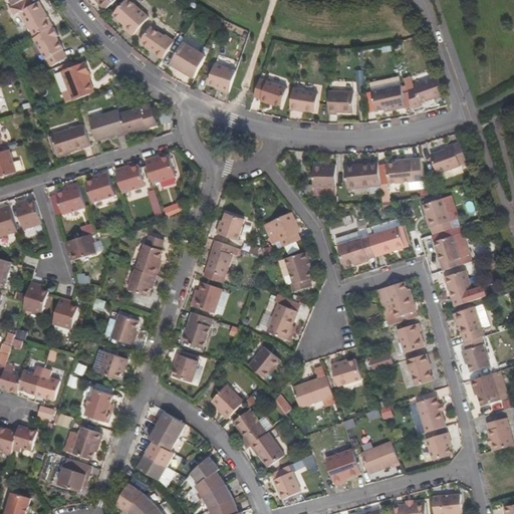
[(51,28),(53,27),(39,2),(32,6),(29,0),(23,0),(12,6),(8,8),(13,17),(20,13),(34,38),(51,28)]
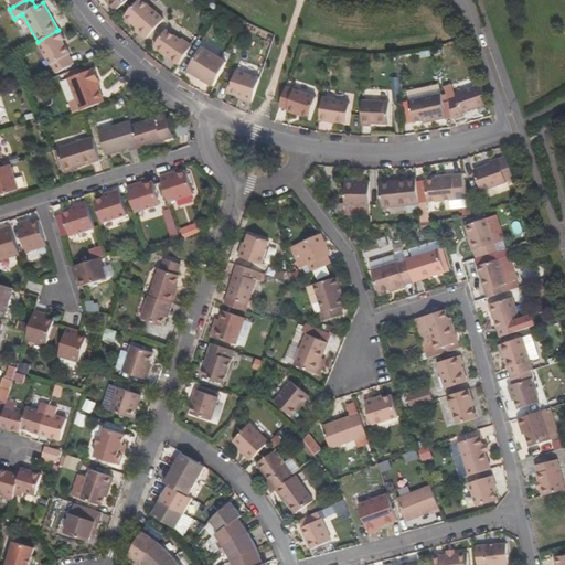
[(104,0),(114,10),(125,0),(104,0)]
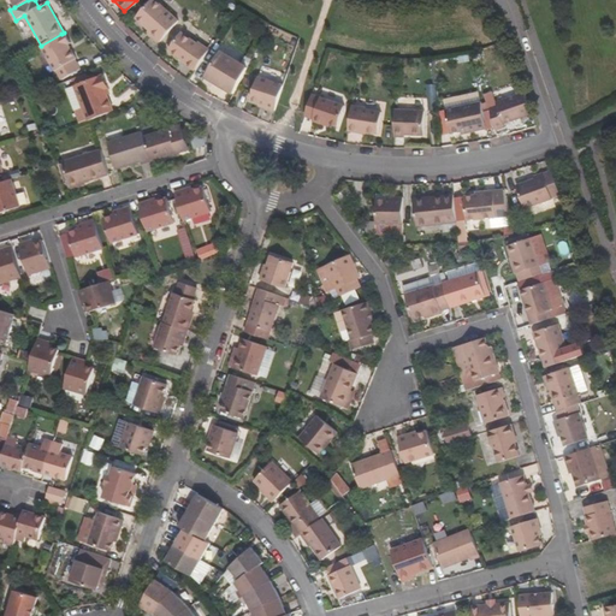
[(147,31),(158,42),(177,21),(153,0),(149,0),(134,18),(147,30),(147,31)]
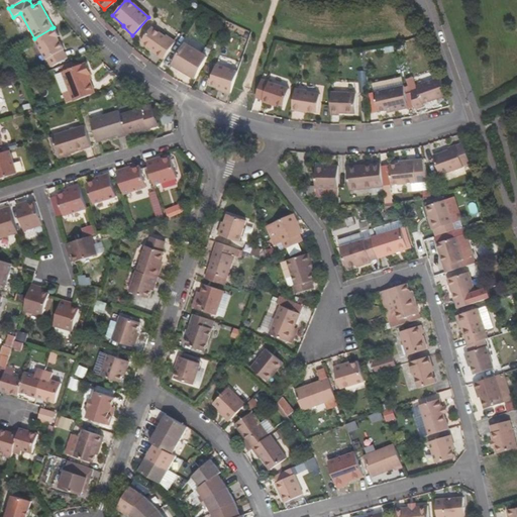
[(156,54),(163,59),(175,41),(165,34),(164,36),(151,27),(141,41),(157,52),(156,54)]
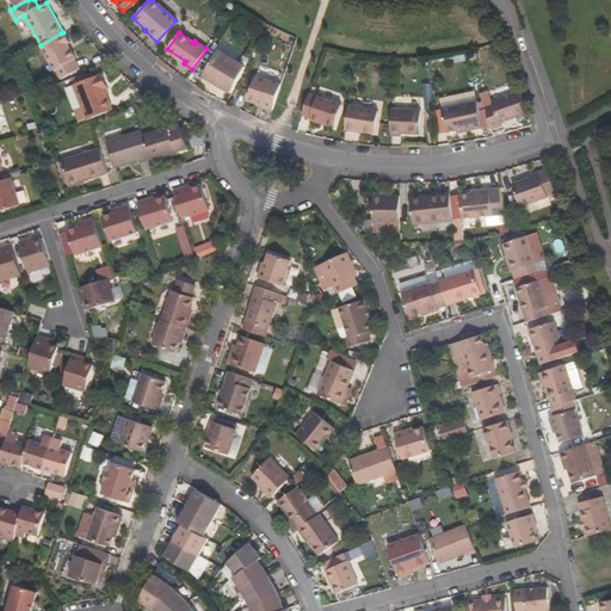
[(62,36),(61,34),(41,45),(39,47),(55,72),(75,60),(67,45),(69,44),(65,34),(62,36)]
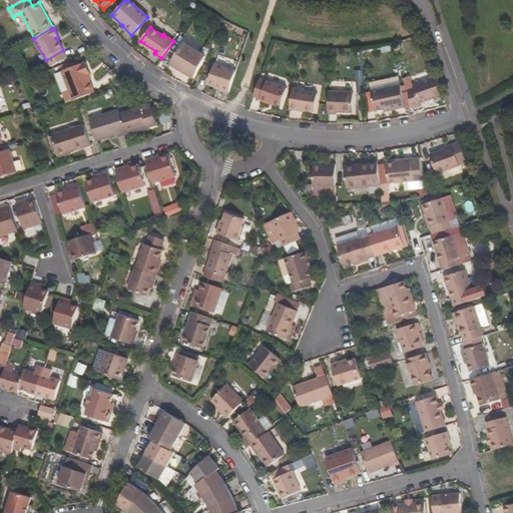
[(169,63),(193,77),(204,55),(182,42),(169,63)]
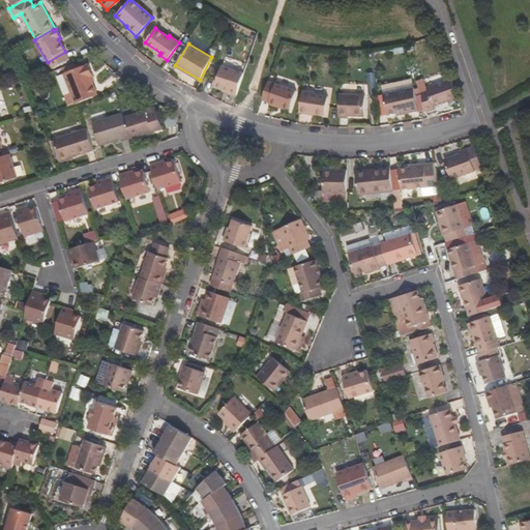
[(77,104),(80,102),(98,93),(92,80),(90,75),(92,74),(88,64),(86,65),(85,63),(82,65),(80,59),(61,67),(64,72),(77,104)]
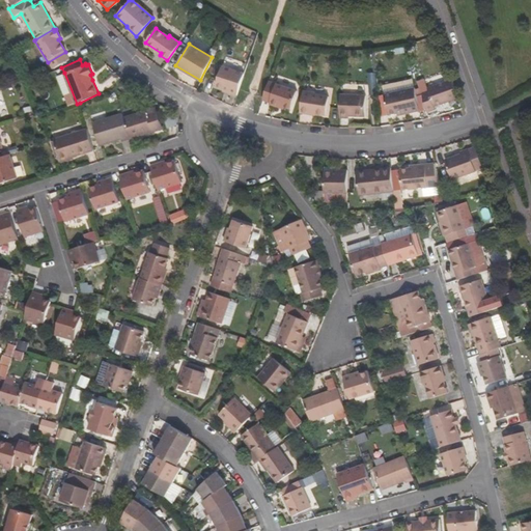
[(228,93),(236,95),(243,73),(221,65),(215,85),(223,88),(229,90),(228,93)]
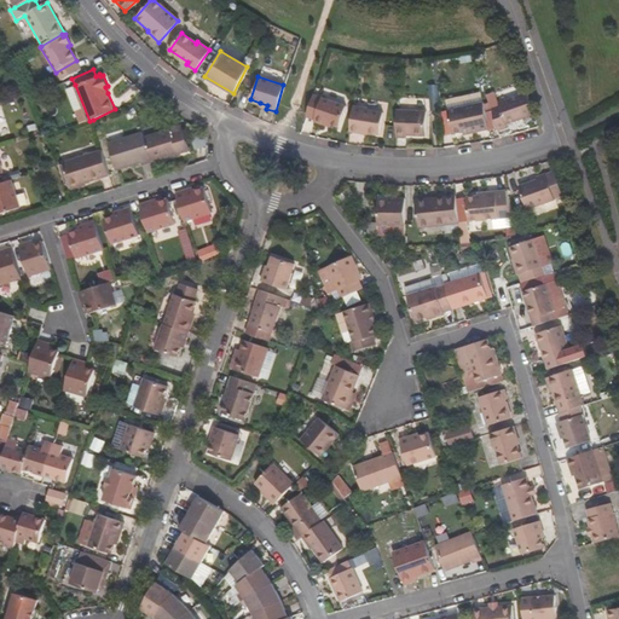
[(146,106),(152,98),(143,92),(137,99),(146,106)]
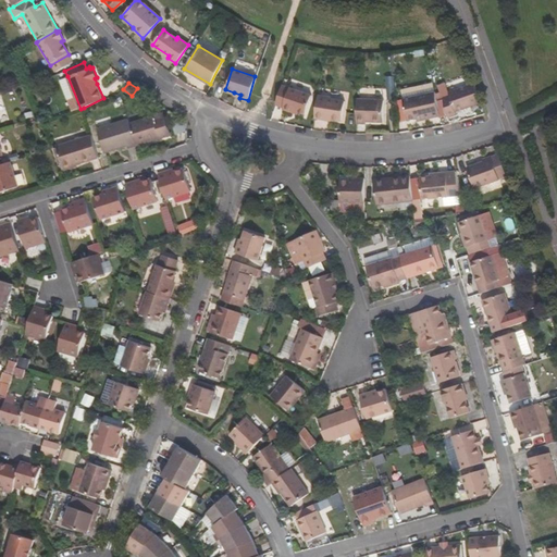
[(479,102),(472,83),(447,91),(448,95),(444,97),(443,108),(447,118),(455,114),(454,111),(479,102)]
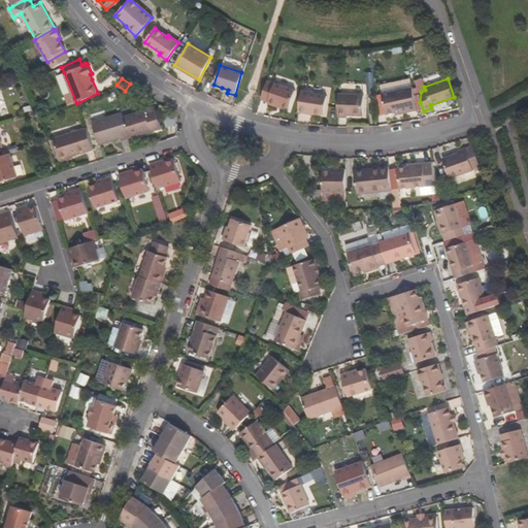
[(267,84),(265,83),(260,99),(268,102),(267,104),(276,107),(276,105),(279,106),(288,109),(293,92),(267,84)]
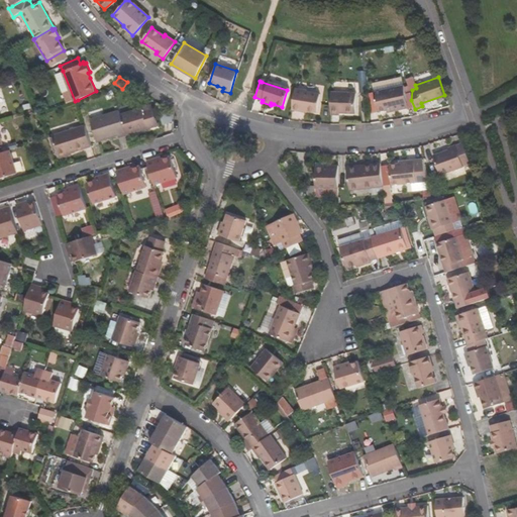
[(408,106),(403,84),(374,91),(377,110),(387,108),(392,106),(393,109),(408,106)]
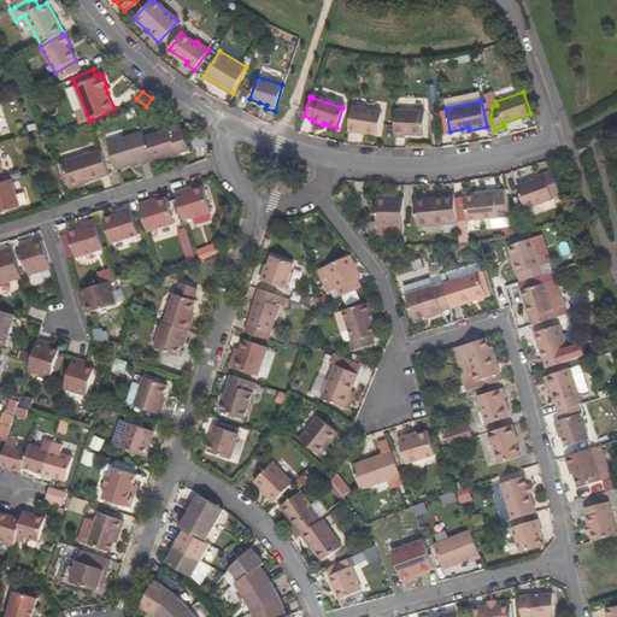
[(364,107),(351,105),(346,130),(357,133),(357,130),(375,134),(380,112),(364,109),(364,107)]
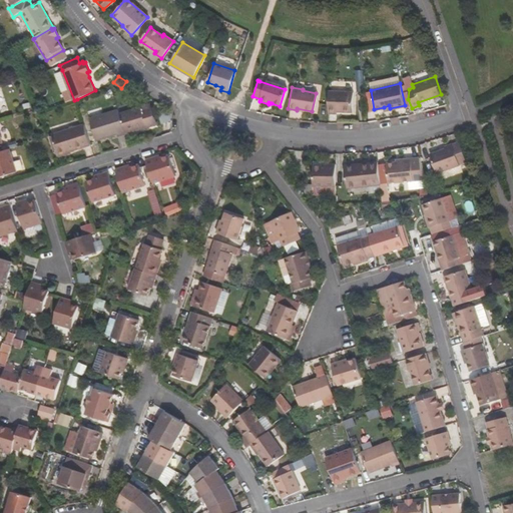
[(351,93),(327,91),(327,114),(335,114),(335,112),(351,112),(351,93)]
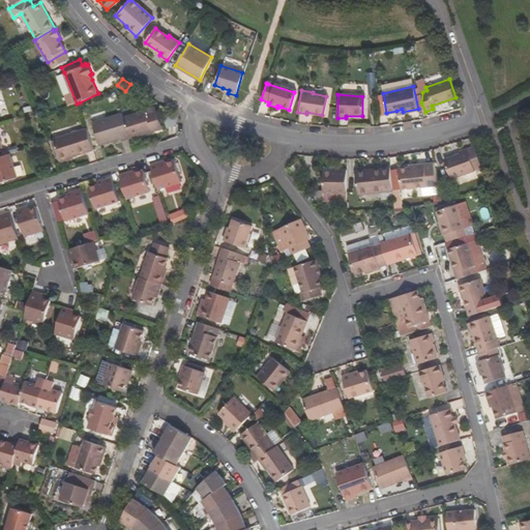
[(129,138),(142,134),(152,130),(160,128),(154,108),(145,110),(123,117),(129,138)]
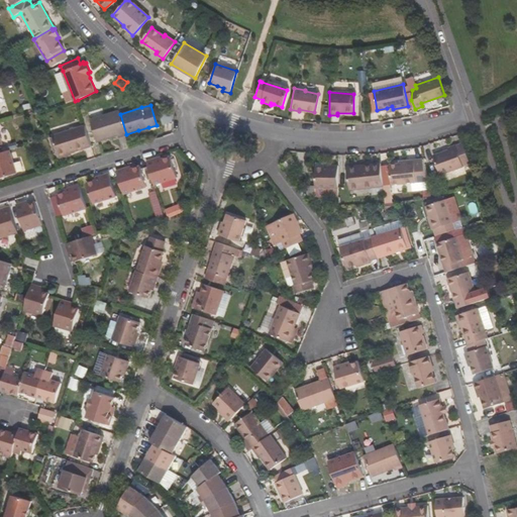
[(171,111),(168,109),(160,112),(163,122),(170,120),(171,111)]
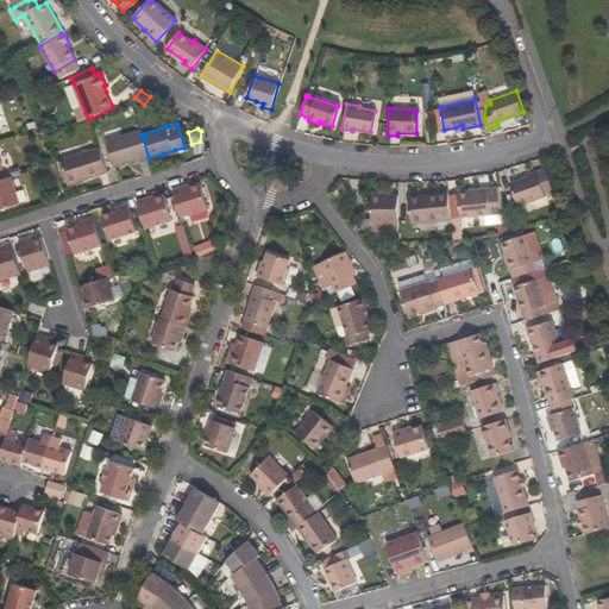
[(140,161),(149,158),(142,135),(140,130),(107,139),(115,165),(139,158),(140,161)]
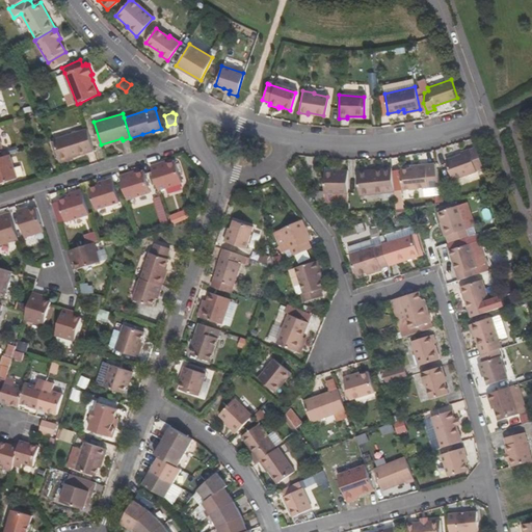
[(62,161),(95,151),(88,130),(55,139),(56,141),(60,156),(62,161)]
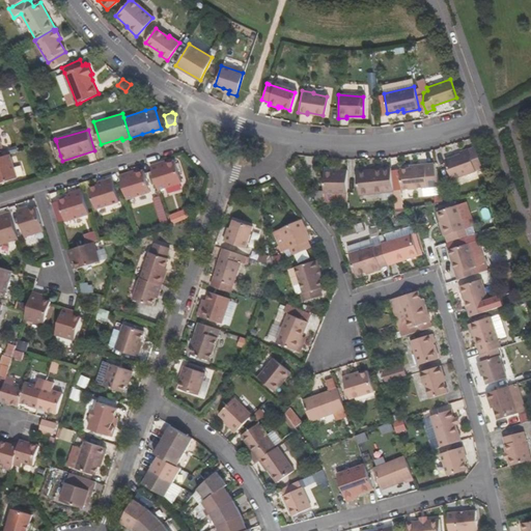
[(481,165),(475,144),(458,150),(458,151),(444,157),(451,176),(481,165)]
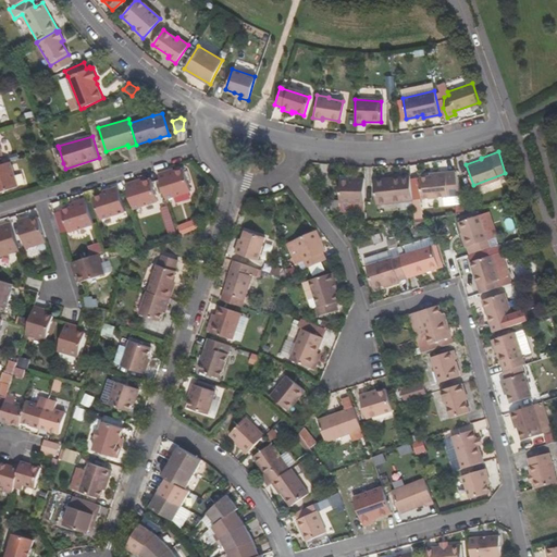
[(0,193),(19,187),(10,163),(0,165),(0,193)]
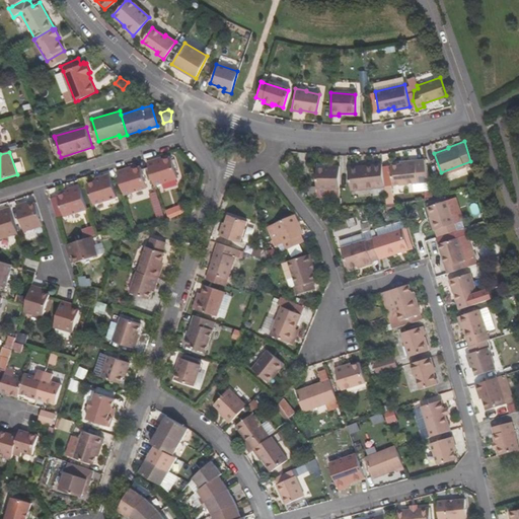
[(428,177),(423,157),(403,159),(403,161),(397,162),(389,163),(392,183),(428,177)]
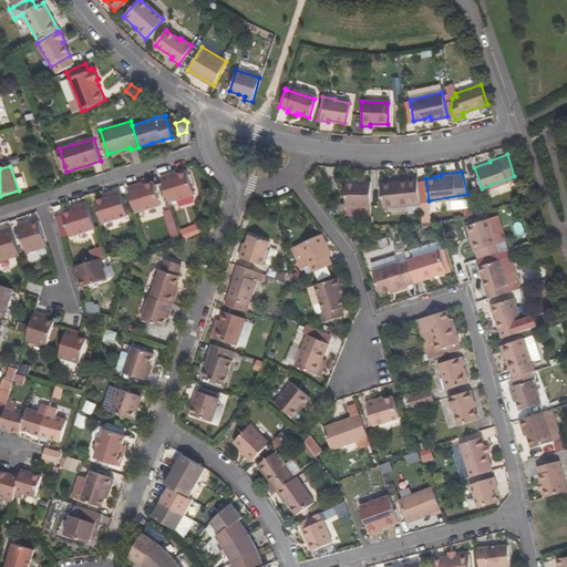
[(161,182),(167,203),(193,194),(186,173),(177,176),(161,182)]
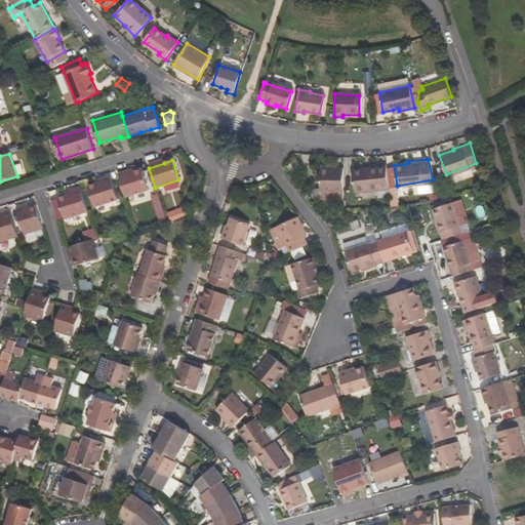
[(387,187),(385,164),(351,168),(353,191),(387,187)]
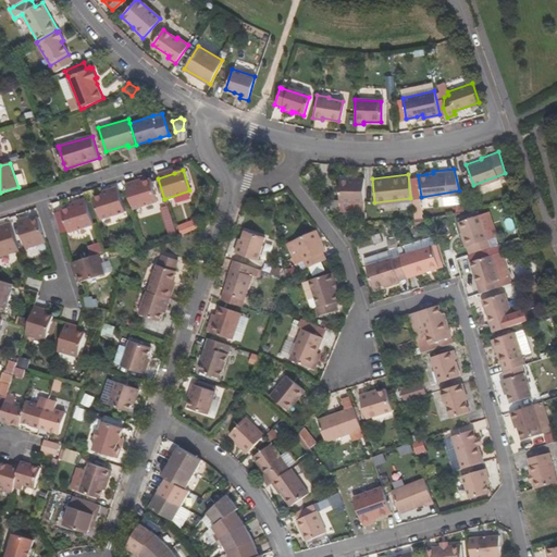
[(361,201),(360,177),(353,177),(353,181),(345,181),(337,181),(337,202),(361,201)]
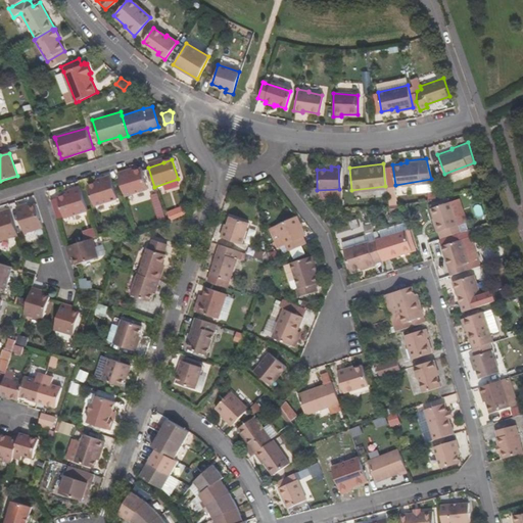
[(117,177),(125,197),(148,189),(141,169),(132,172),(117,177)]
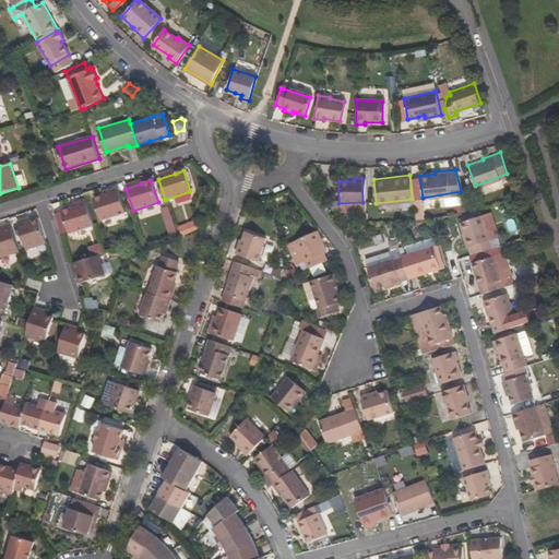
[(117,188),(109,191),(110,193),(103,195),(94,199),(100,222),(126,213),(117,188)]
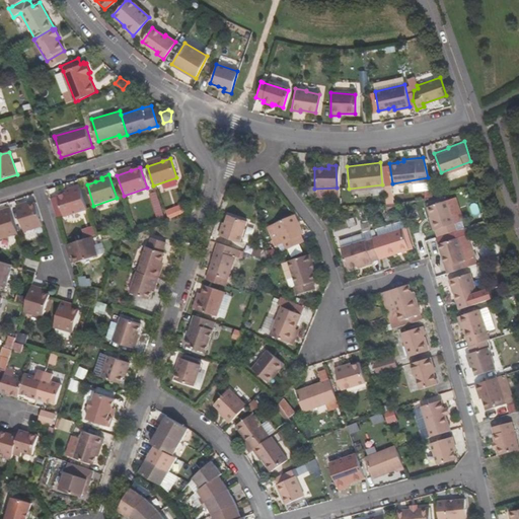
[(86,211),(79,187),(72,190),(72,193),(67,195),(57,197),(64,217),(86,211)]
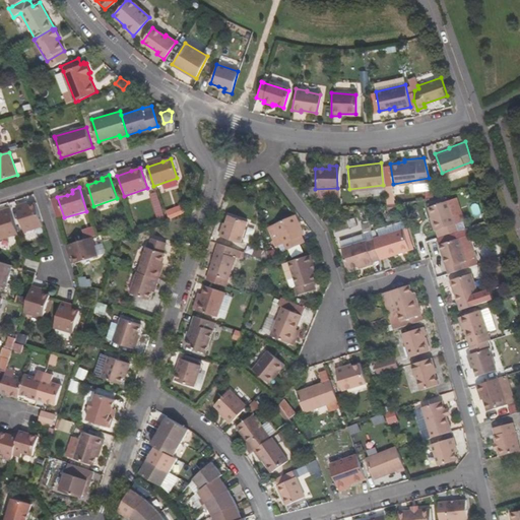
[(435,225),(438,233),(457,226),(447,196),(428,202),(431,212),(435,225)]
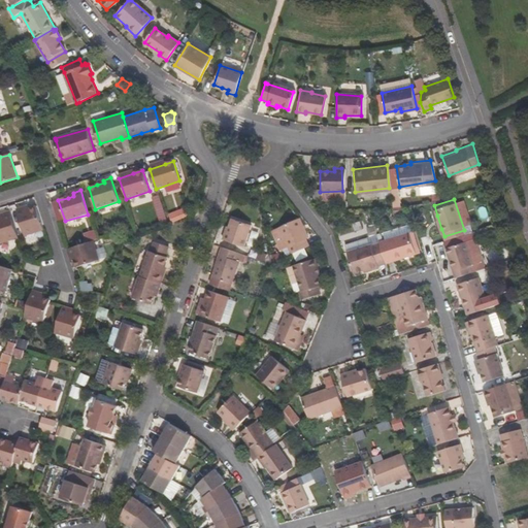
[(25,236),(43,231),(36,208),(29,210),(28,209),(17,212),(25,236)]
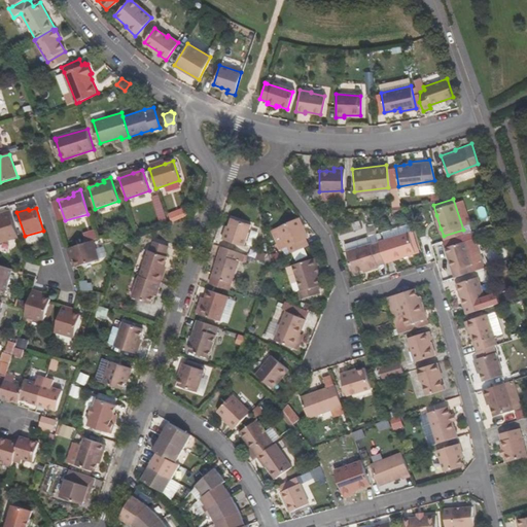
[(168,213),(171,222),(186,216),(183,208),(168,213)]
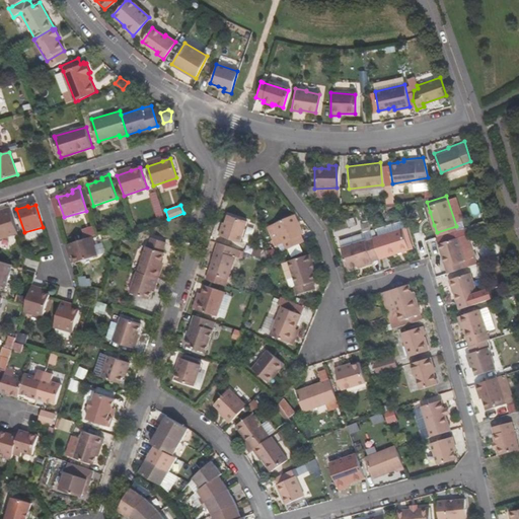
[(286,245),(301,238),(298,231),(302,229),(292,210),(273,219),(286,245)]
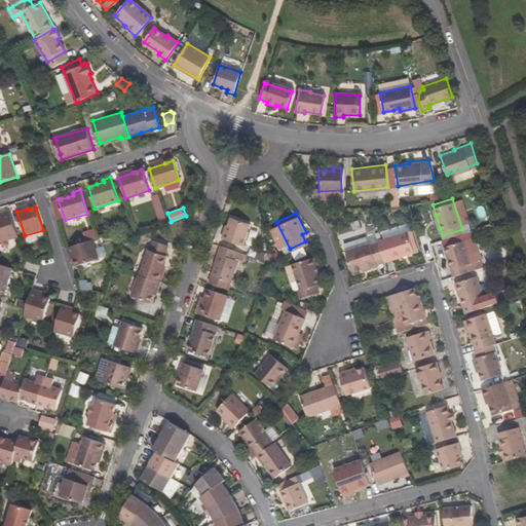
[(0,242),(17,238),(10,215),(0,217),(0,242)]
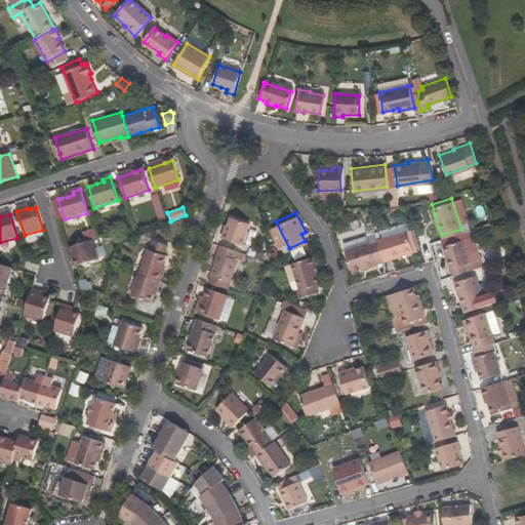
[(247,221),(229,214),(224,229),(223,228),(219,235),(240,242),(247,221)]
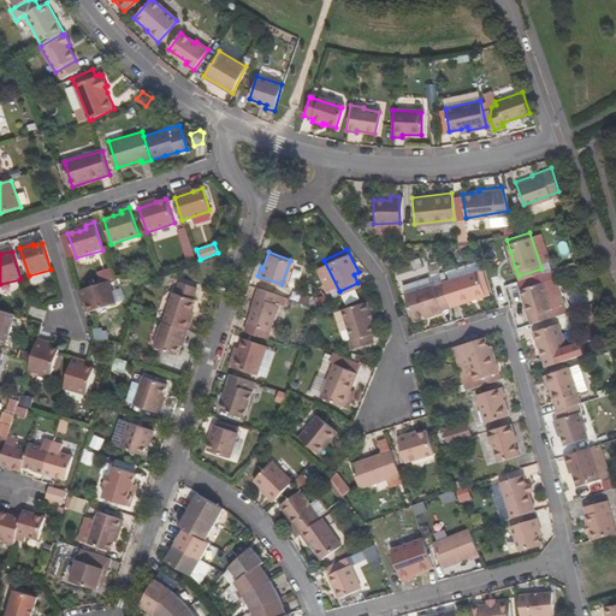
[(474,268),(481,294),(485,292),(478,267),(474,268)]
